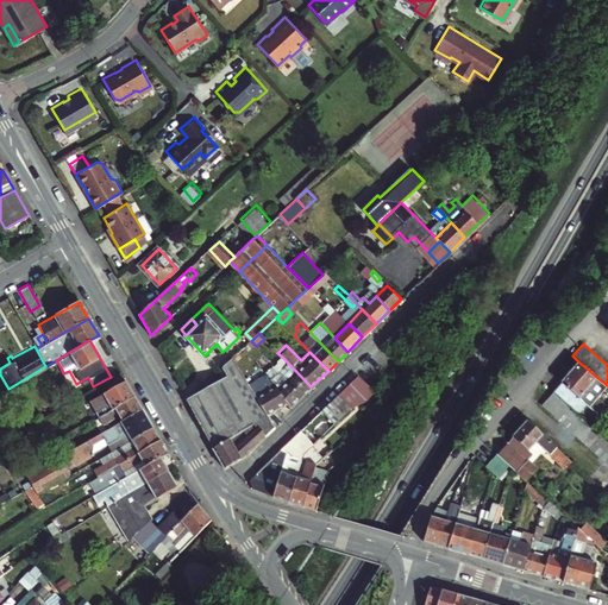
[(282,369),(280,371),(288,382),(302,396),(311,386),(282,357),(277,360),(277,364),(282,369)]
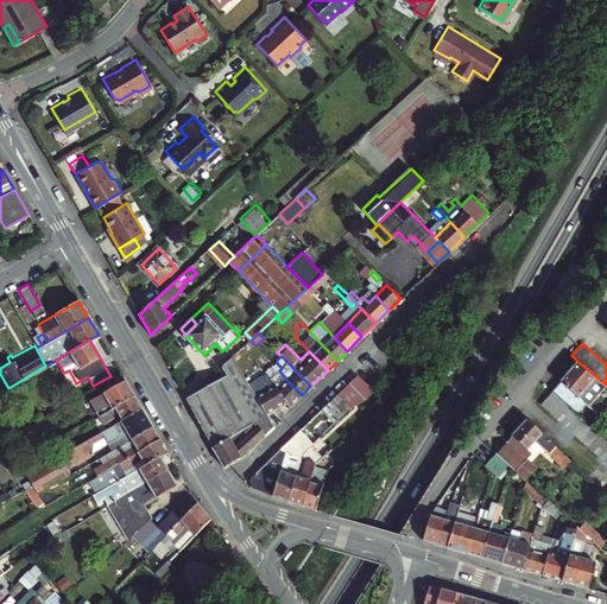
[(0,368),(10,362),(7,357),(0,361),(0,368)]
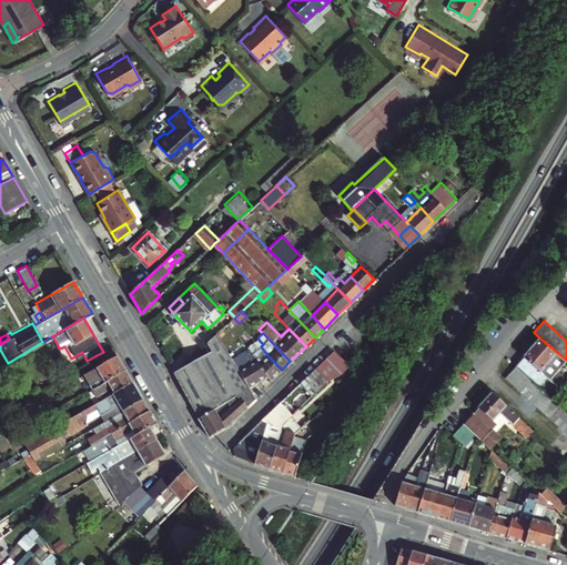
[(256,399),(255,395),(250,387),(234,362),(216,334),(208,343),(212,351),(174,373),(210,436),(231,423),(256,399)]
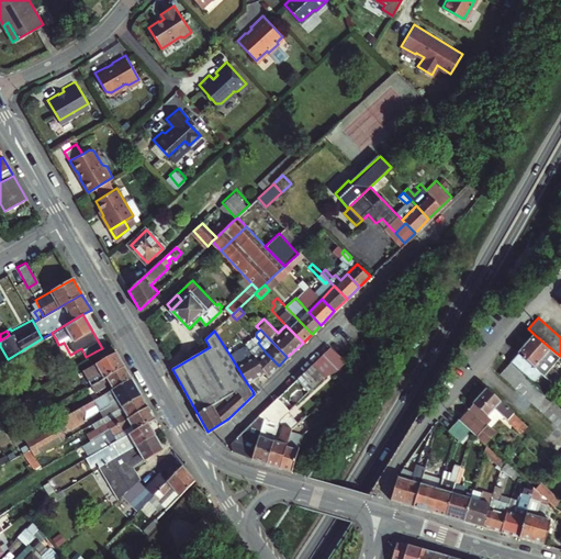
[(56,339),(52,333),(42,338),(8,359),(11,366),(56,339)]
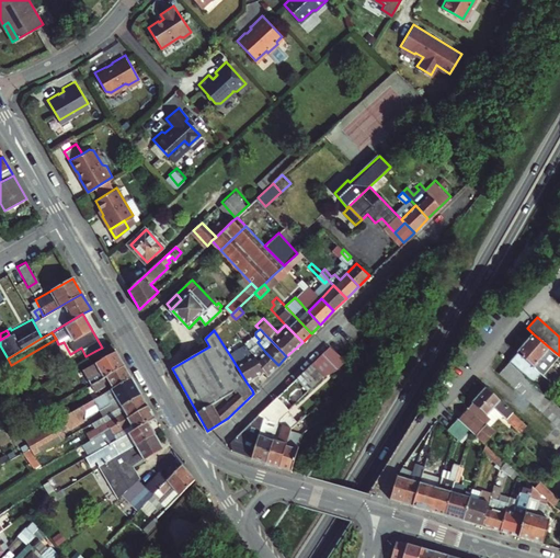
[(533,333),(516,351),(539,373),(552,385),(559,376),(559,375),(553,369),(559,362),(559,355),(553,351),(533,333)]
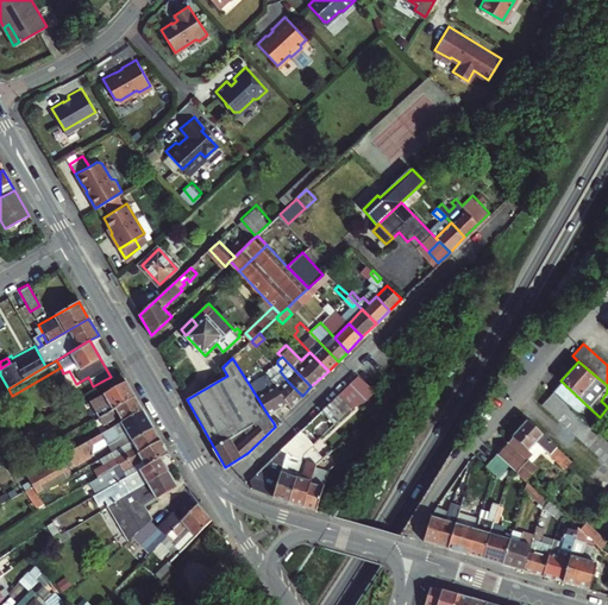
[(267,363),(262,367),(276,386),(287,403),(290,407),(302,396),(288,382),(284,385),(279,377),(267,363)]
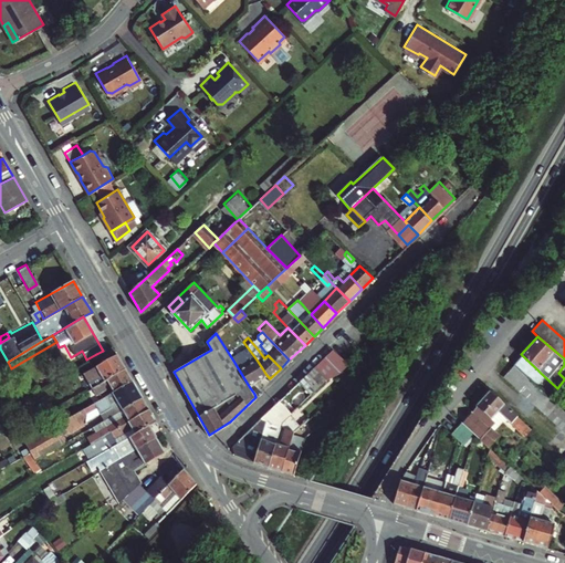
[(112,345),(103,351),(96,354),(101,362),(83,372),(86,379),(121,360),(112,345)]
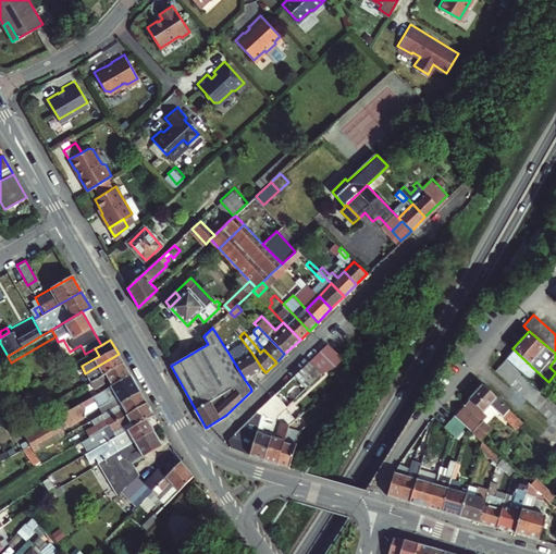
[(319,349),(334,365),(335,364),(341,359),(343,356),(326,343),(319,349)]
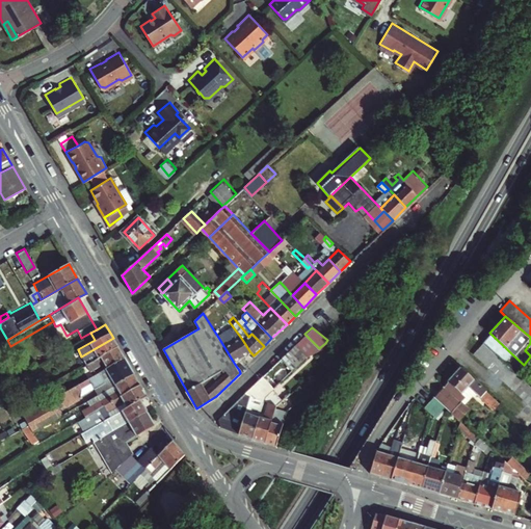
[(482,343),(492,350),(497,355),(502,360),(504,362),(511,353),(489,333),(481,341),(482,343)]
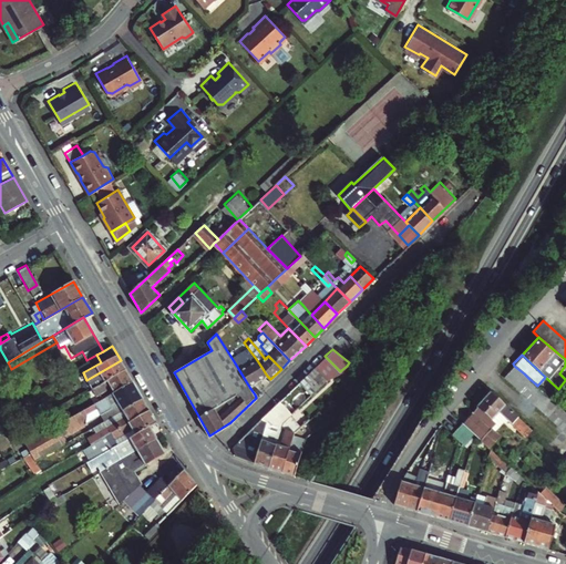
[(326,380),(340,371),(325,356),(314,367),(326,380)]
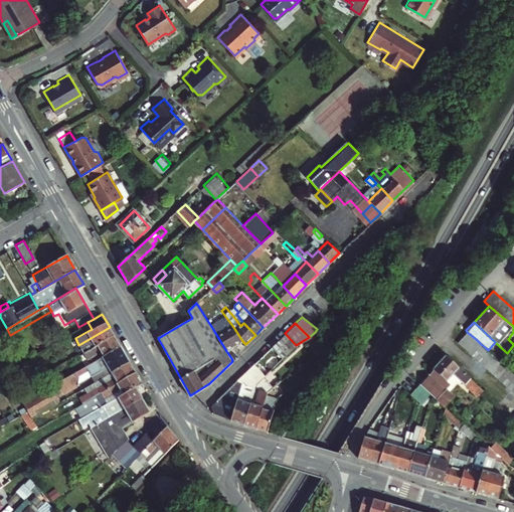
[(226,351),(242,341),(233,327),(220,334),(216,326),(212,328),(226,351)]
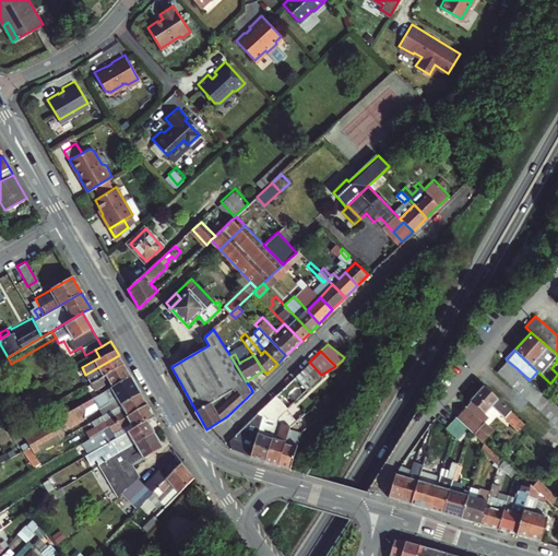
[(90,382),(123,363),(119,355),(85,375),(90,382)]
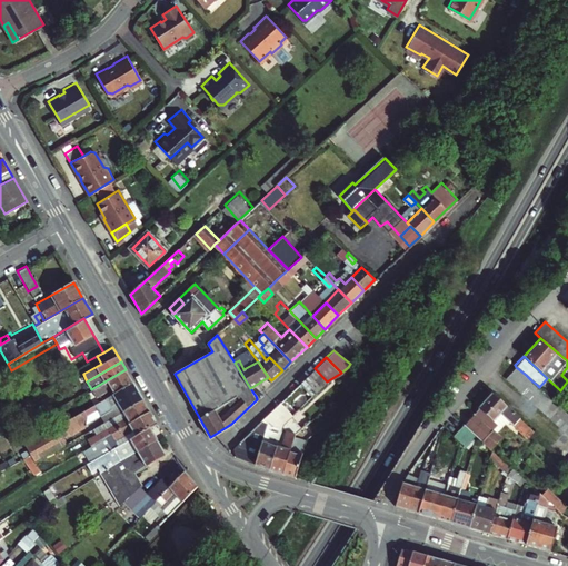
[(516,367),(506,377),(516,386),(526,375),(516,367)]
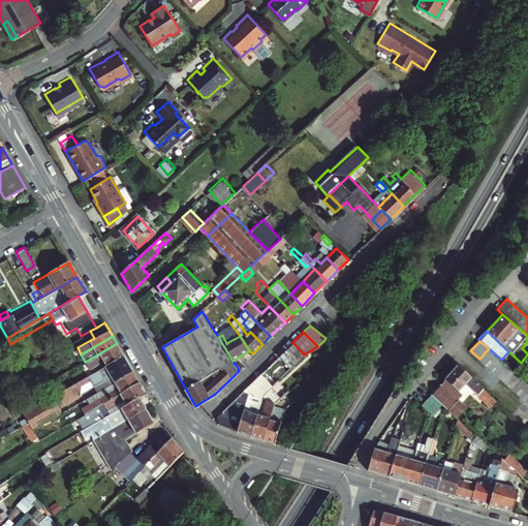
[(261,396),(304,354),(292,342),(212,421),(251,436),(257,411),(261,396)]
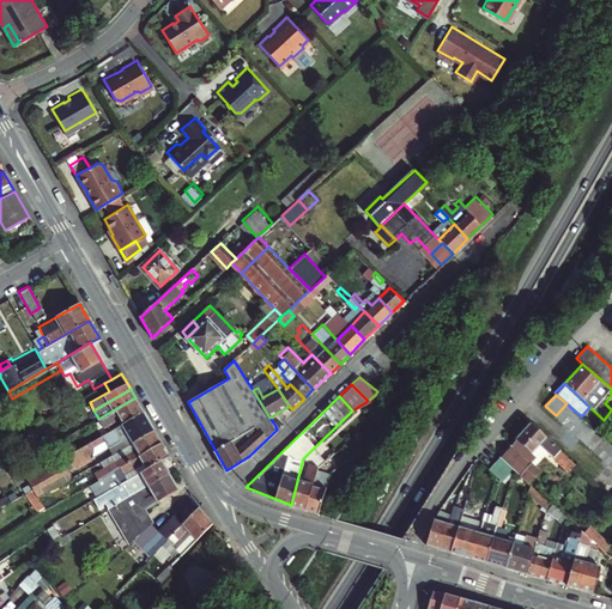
[(111,428),(143,410),(135,397),(98,419),(95,420),(100,427),(108,424),(111,428)]
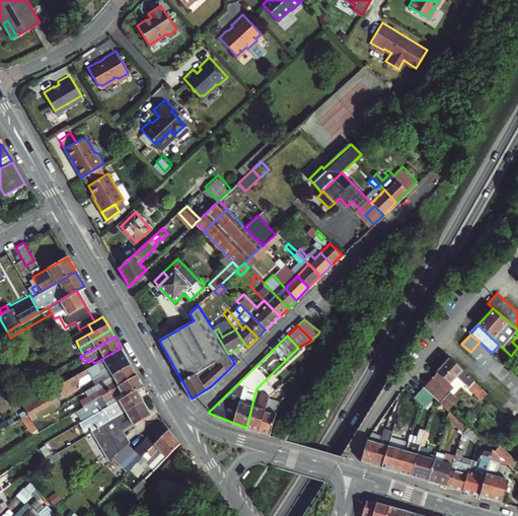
[(475,356),(485,347),(479,342),(470,352),(475,356)]
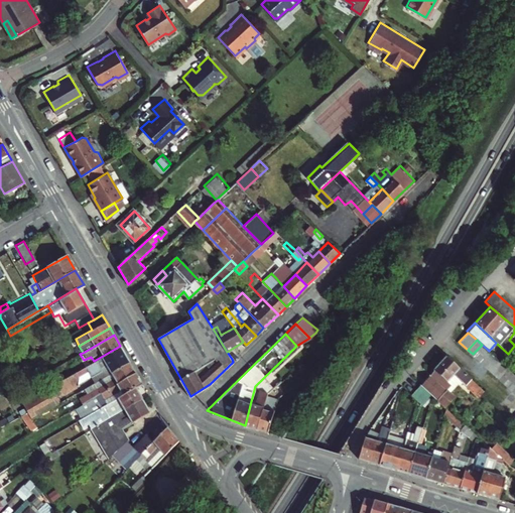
[(473,354),(478,359),(487,349),(482,345),(473,354)]
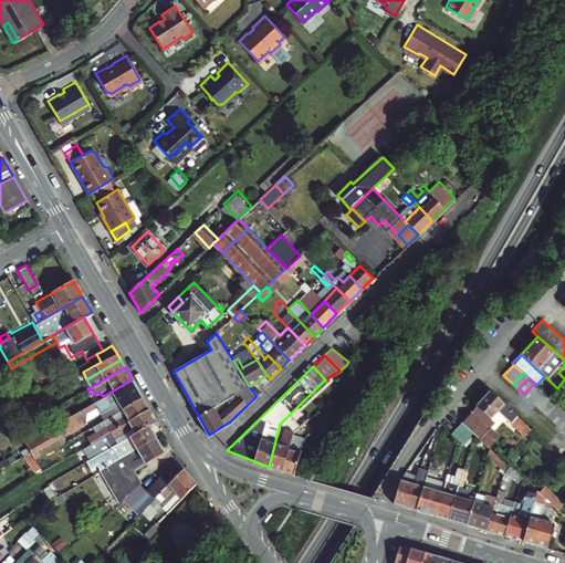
[(103,396),(62,419),(48,428),(24,441),(30,450),(35,459),(66,440),(63,434),(69,430),(70,431),(86,421),(87,413),(96,407),(103,419),(142,396),(132,379),(103,396)]
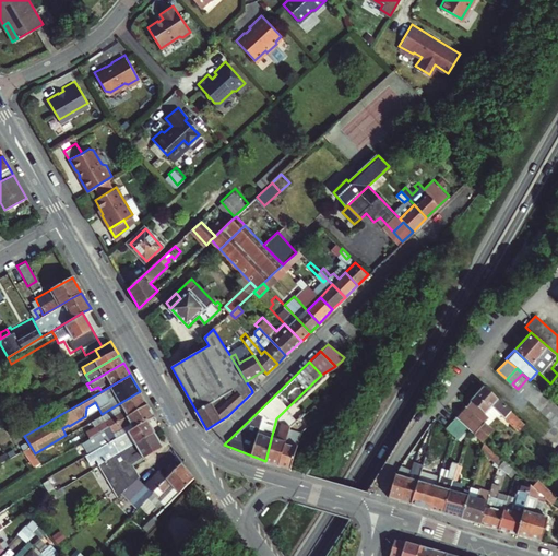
[(527,378),(518,389),(523,394),(533,383),(530,380),(527,378)]
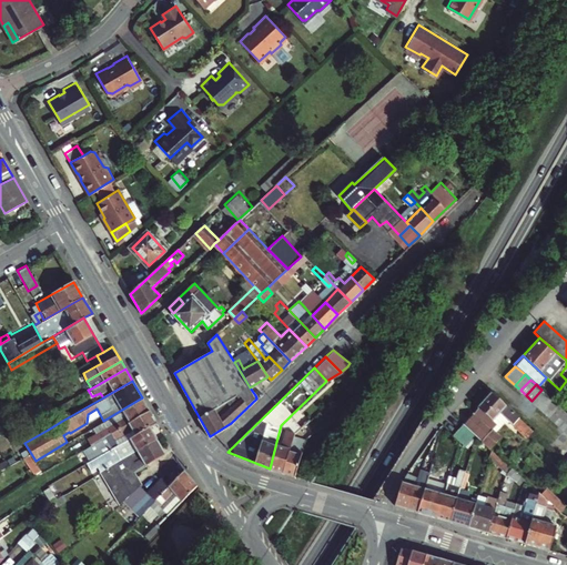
[(532,401),(537,405),(547,394),(542,390),(532,401)]
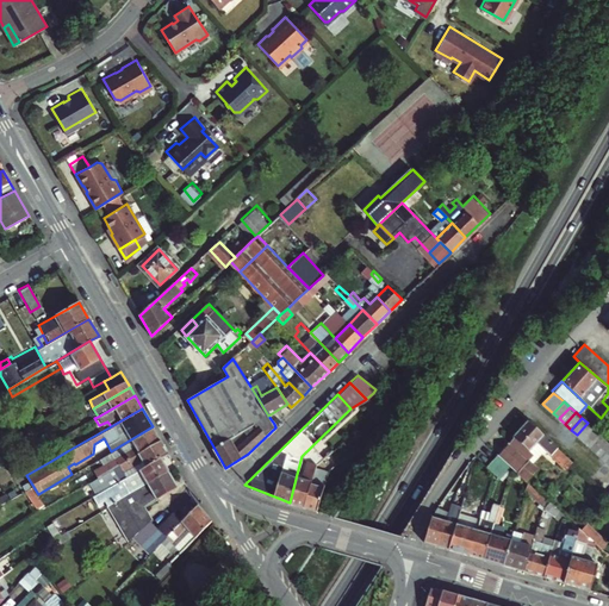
[(510,464),(524,478),(534,468),(526,460),(532,453),(528,449),(535,441),(560,463),(566,456),(527,419),(496,453),(510,464)]
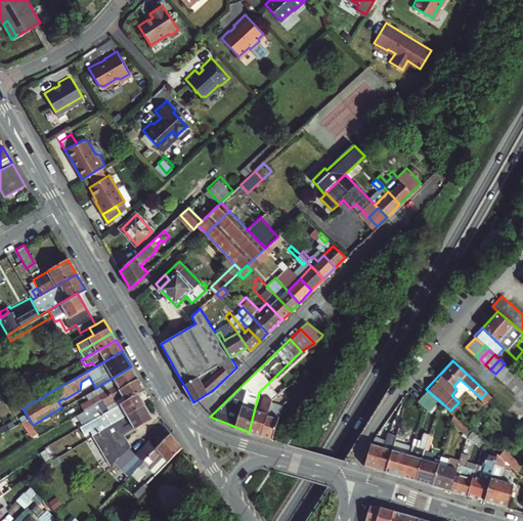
[(500,378),(510,367),(505,363),(495,374),(500,378)]
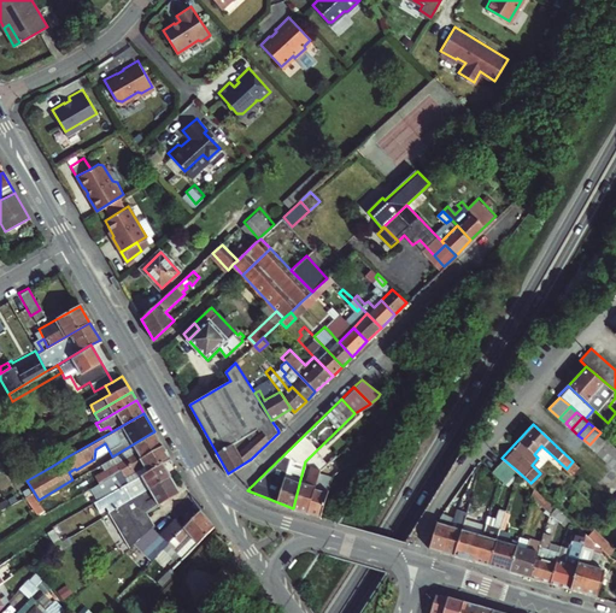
[(110,476),(162,444),(154,431),(112,457),(116,461),(94,475),(98,482),(110,476)]
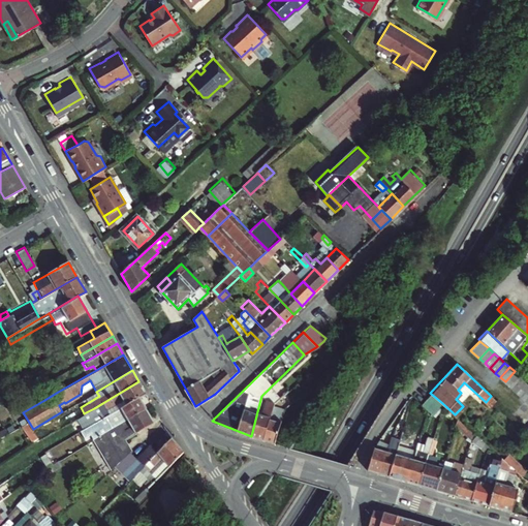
[(505,381),(509,385),(519,375),(515,371),(505,381)]
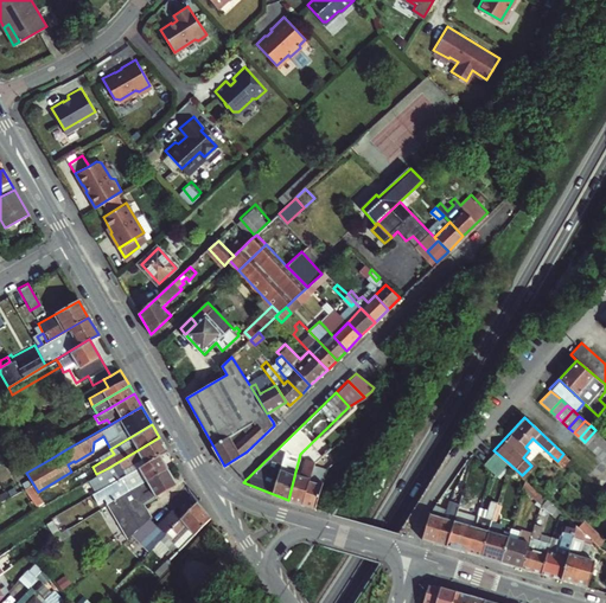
[(591,447),(601,435),(595,430),(585,442),(591,447)]
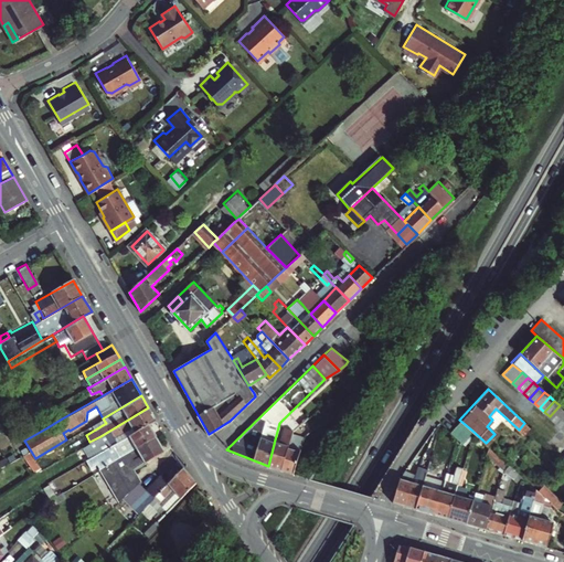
[(550,416),(555,422),(563,412),(563,410),(560,405),(550,416)]
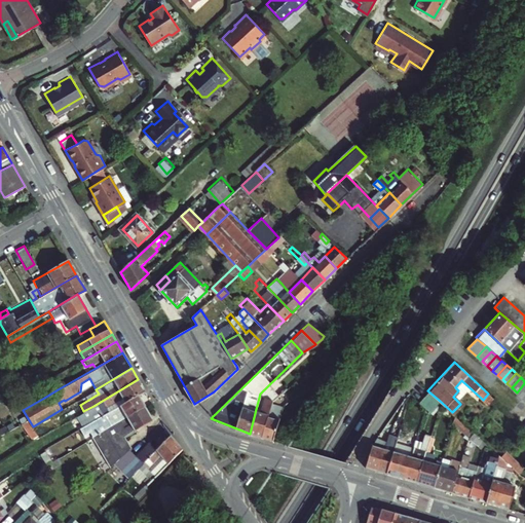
[(83,411),(90,422),(96,419),(138,395),(145,390),(138,379),(94,406),(83,411)]
